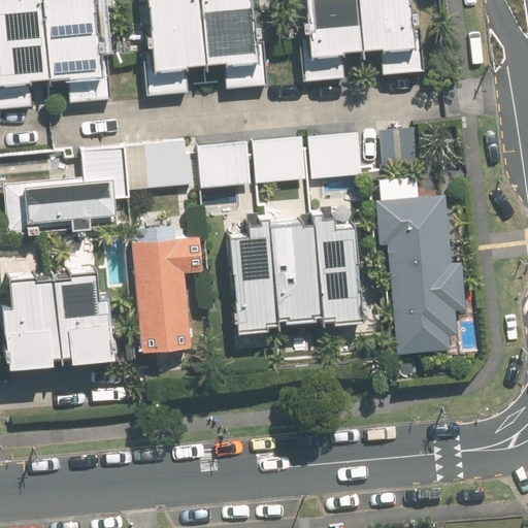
[(43,0),(0,0),(0,74),(1,83),(53,77),(43,0)]
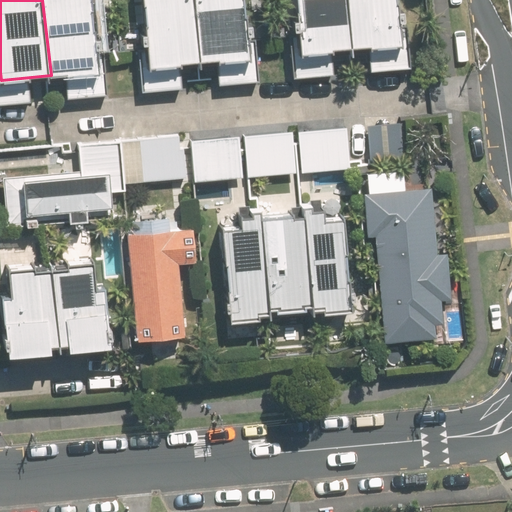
[(93,0),(42,0),(51,75),(101,70),(93,0)]
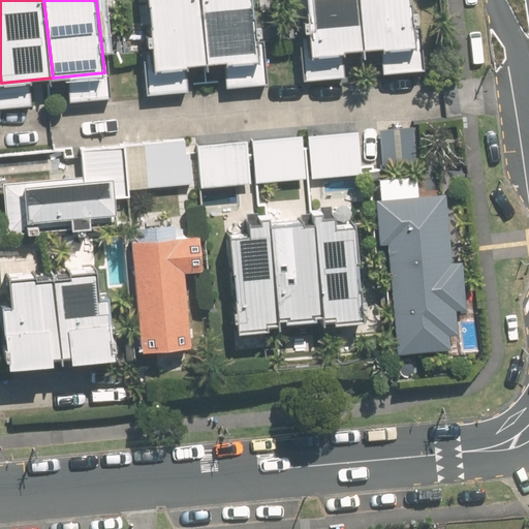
[(201,0),(150,0),(158,71),(210,65),(201,0)]
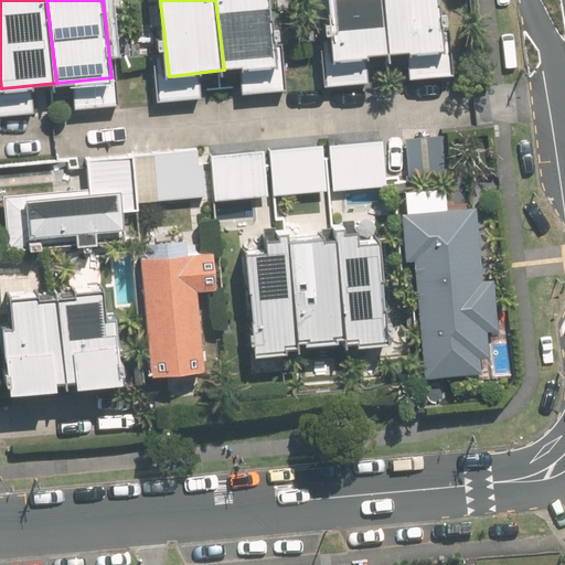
[(272,0),(215,0),(224,70),(279,64),(272,0)]
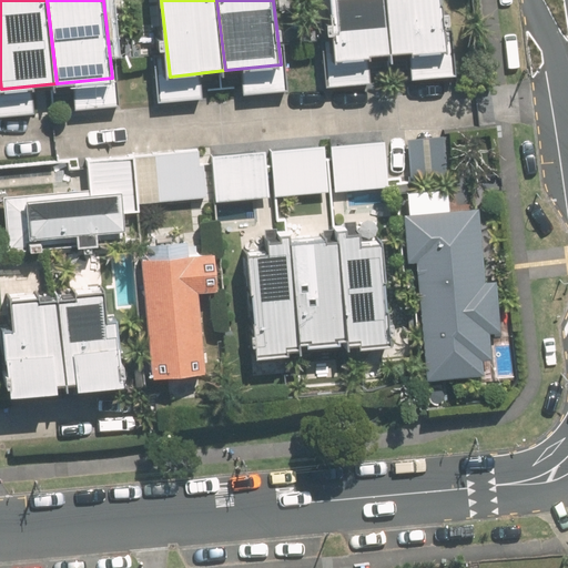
[(386,0),(330,0),(336,60),(392,54),(386,0)]
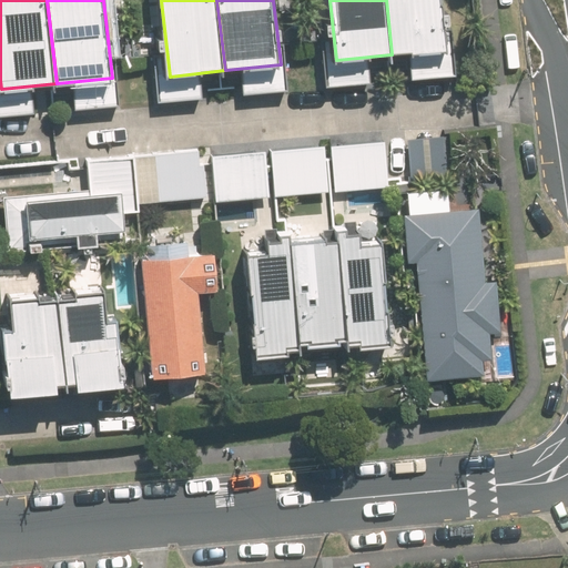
[(442,0),(386,0),(392,54),(447,48),(442,0)]
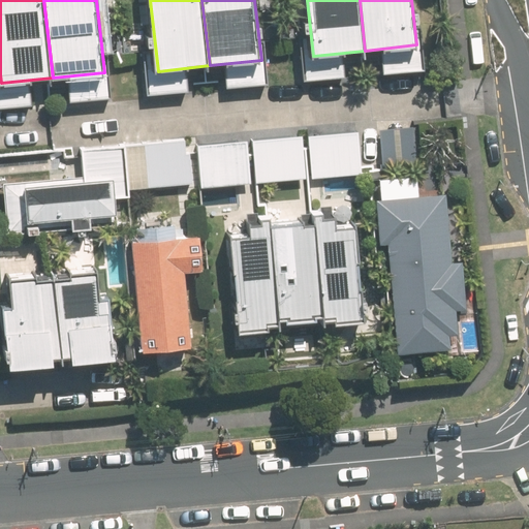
[(422,124),(380,127),(383,167),(425,164),(422,124)]
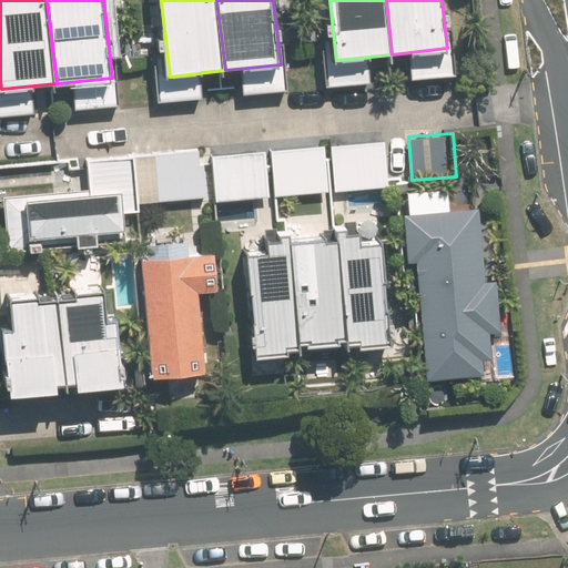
[(388,186),(385,140),(332,144),(335,191),(388,186)]
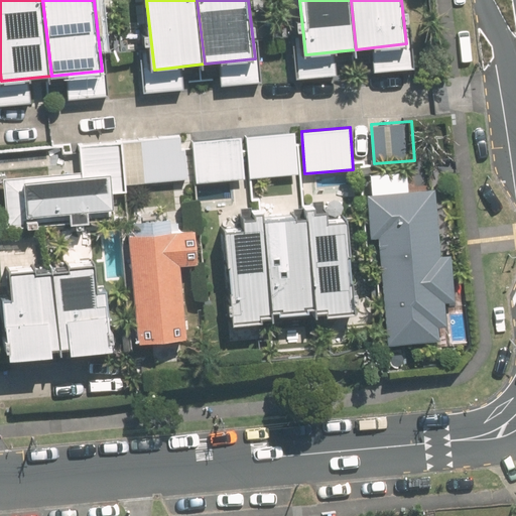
[(298,173),(295,131),(247,135),(251,176),(298,173)]
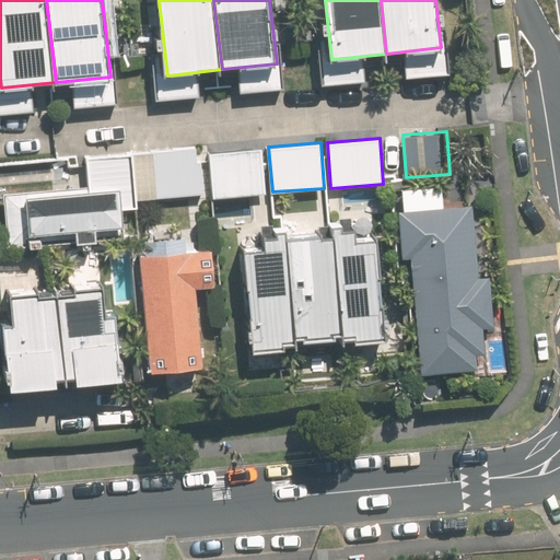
[(197,146),(153,149),(158,199),(205,196),(201,163),(198,163),(197,146)]
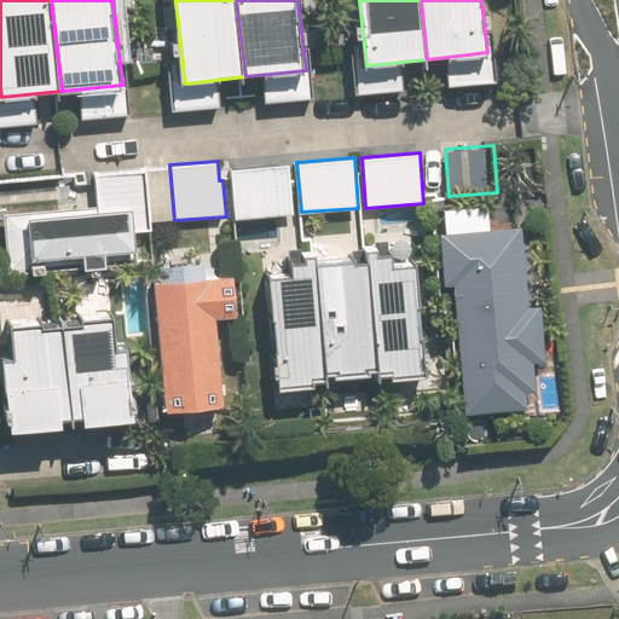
[(294,214),(290,163),(232,168),(236,219),(294,214)]
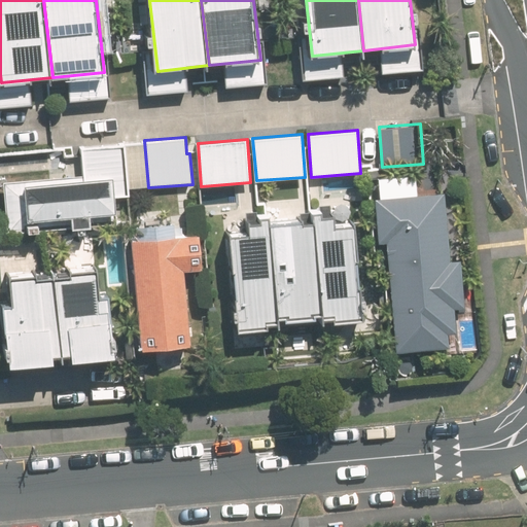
[(82,147),(85,179),(26,183),(29,222),(116,215),(115,194),(128,192),(124,144),(82,147)]
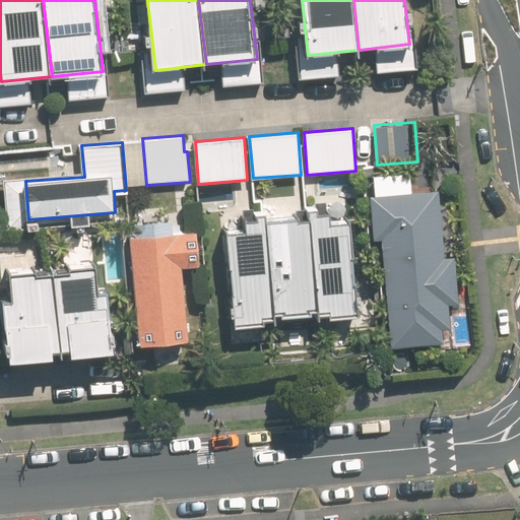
[(392,345),(447,341),(446,327),(451,326),(449,300),(457,300),(454,255),(445,255),(440,189),(374,194),(377,238),(383,237),(392,345)]
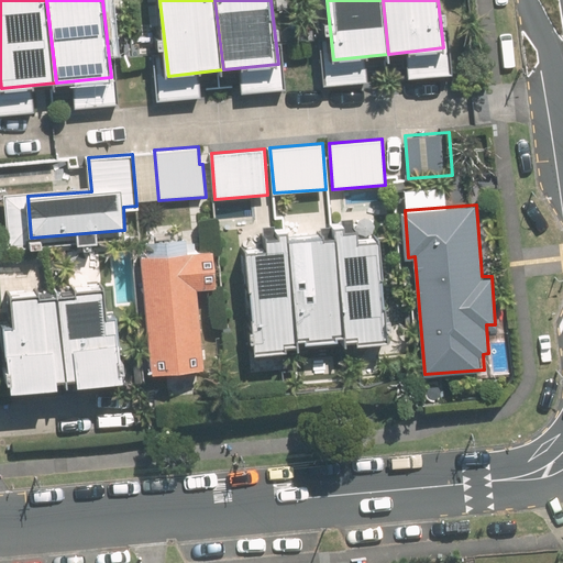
[(344,342),(389,338),(377,225),(332,230),(344,342)]
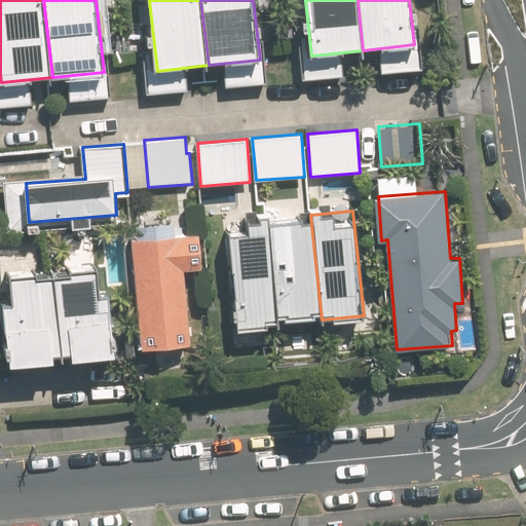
[(279,324),(322,320),(310,215),(268,219),(279,324)]
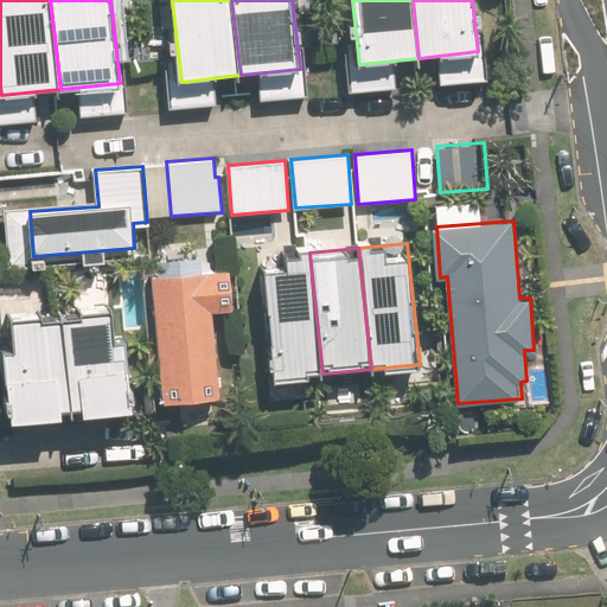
[(274,379),(323,374),(310,253),(261,259),(274,379)]
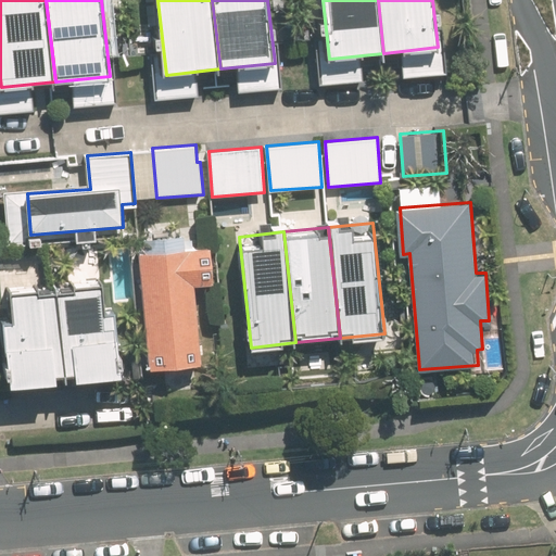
[(141,250),(152,366),(204,362),(197,282),(214,281),(211,243),(141,250)]
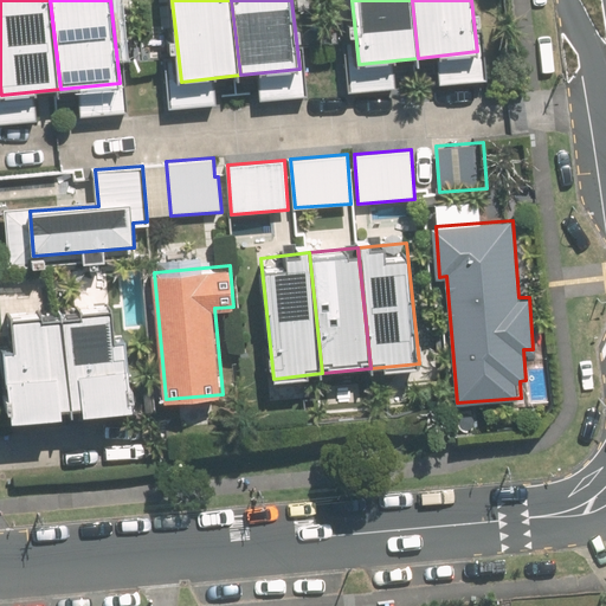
[(75,411),(133,405),(123,303),(65,308),(75,411)]
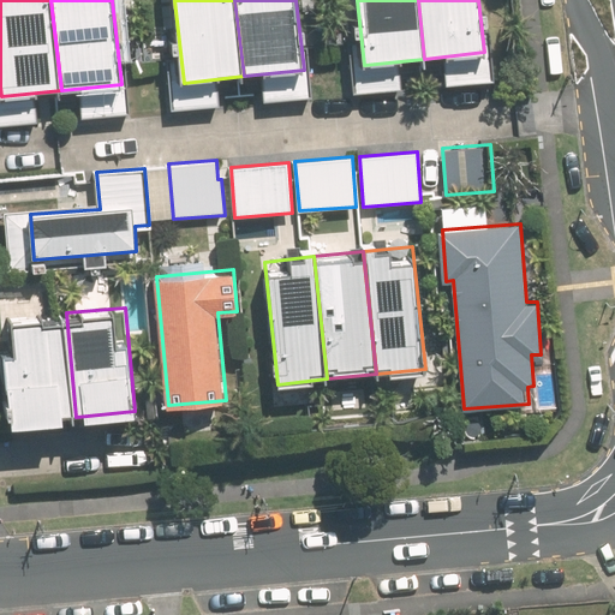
[(16,422),(76,417),(66,312),(6,317),(16,422)]
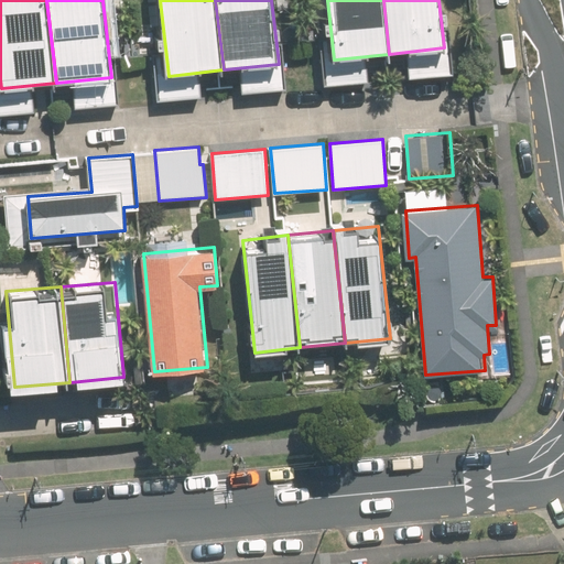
All buildings are outlined.
